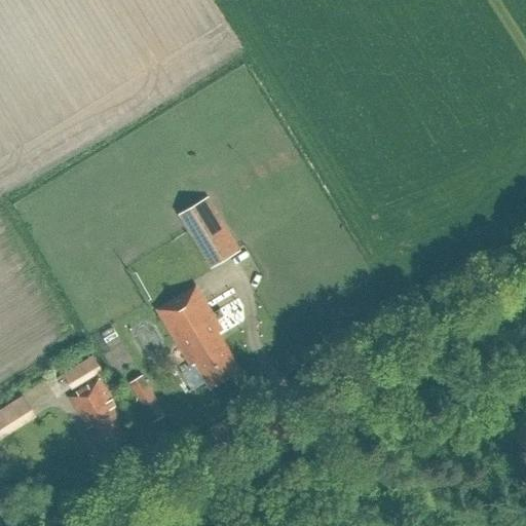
[(176,214),(209,268),(238,250),(207,195),(176,214)]
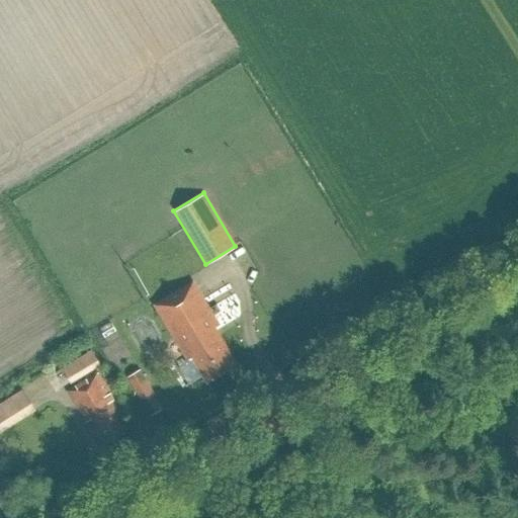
[(154,308),(188,359),(205,386),(240,364),(217,329),(223,325),(194,281),(154,308)]
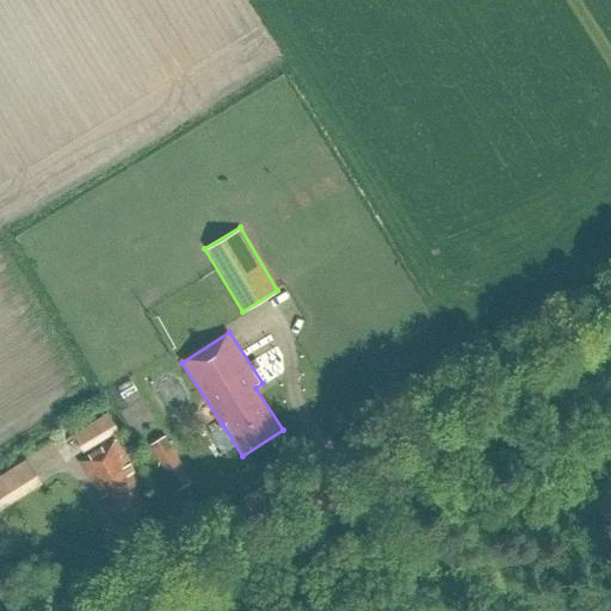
[(74,437),(85,455),(119,433),(107,415),(74,437)]
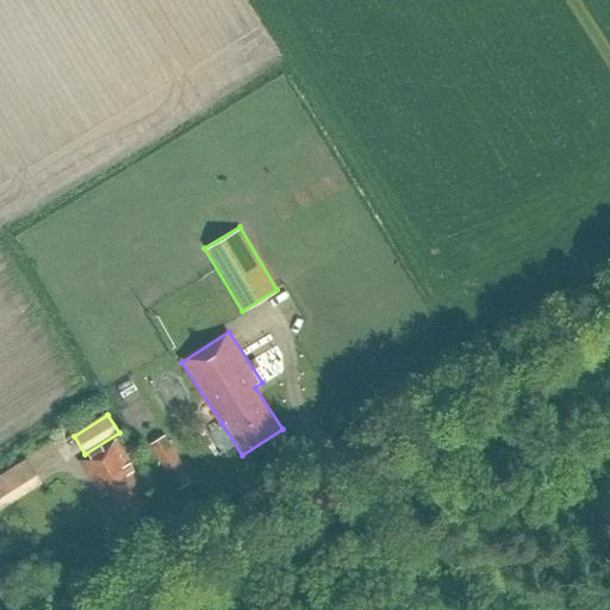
[(165,435),(149,444),(175,491),(191,481),(165,435)]
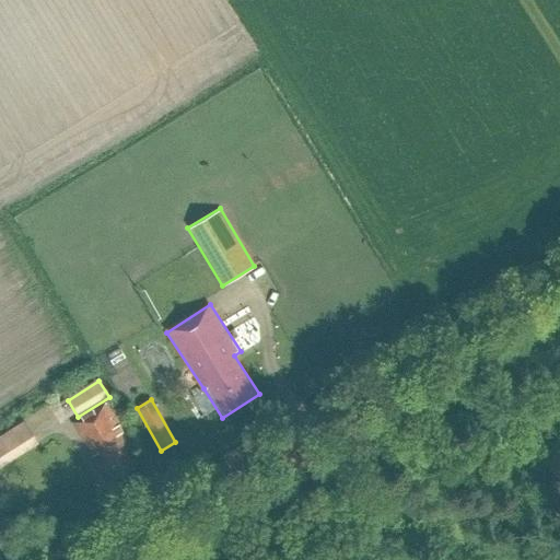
[(114,412),(112,413),(106,405),(72,426),(91,458),(95,456),(109,482),(143,462),(114,412)]
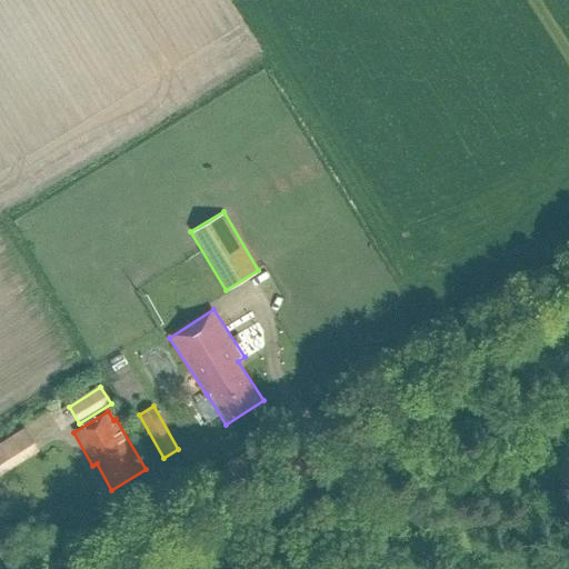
[(25,431),(22,433),(0,447),(0,475),(1,478),(39,453),(25,431)]
